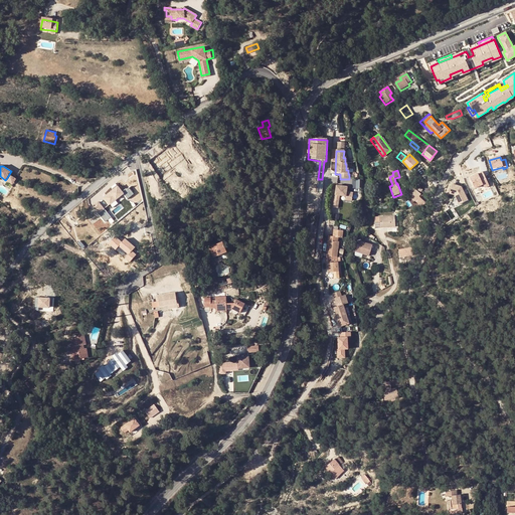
[(482,172),(469,178),(474,188),(482,184),(484,188),(489,186),(482,172)]
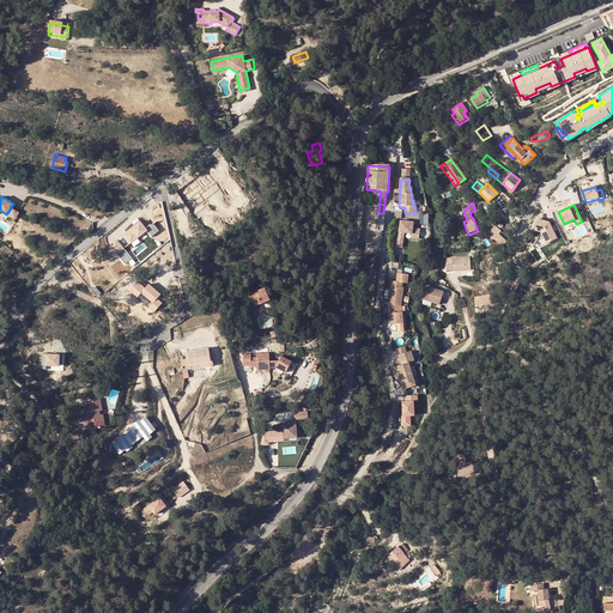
[(548,223),(538,219),(534,230),(540,232),(546,243),(556,238),(548,223)]
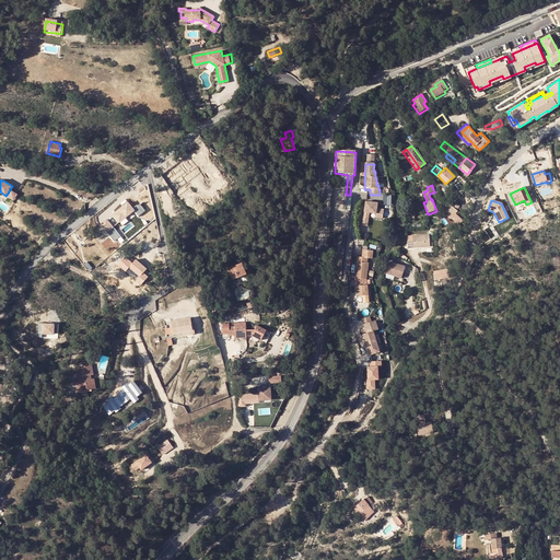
[(114,217),(119,222),(135,210),(139,217),(146,211),(140,205),(138,206),(137,205),(132,209),(127,201),(123,205),(125,208),(114,217)]
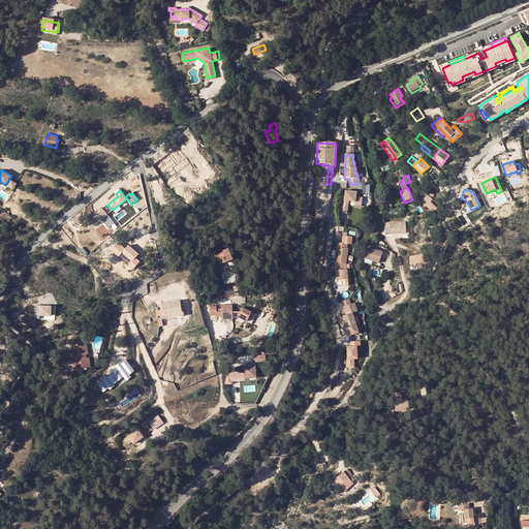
[(425,190),(421,195),(424,199),(428,203),(426,205),(433,212),(437,207),(435,205),(437,203),(433,197),(430,195),(425,190)]
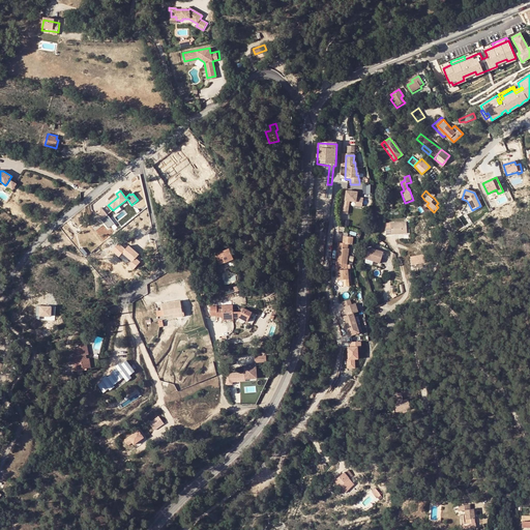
[(346,192),(345,206),(349,206),(350,202),(356,203),(355,207),(362,207),(363,199),(357,198),(357,194),(346,192)]
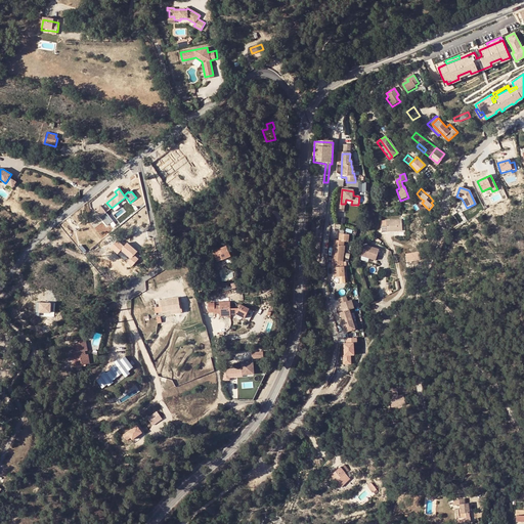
[(100,206),(94,210),(107,226),(113,221),(100,206)]
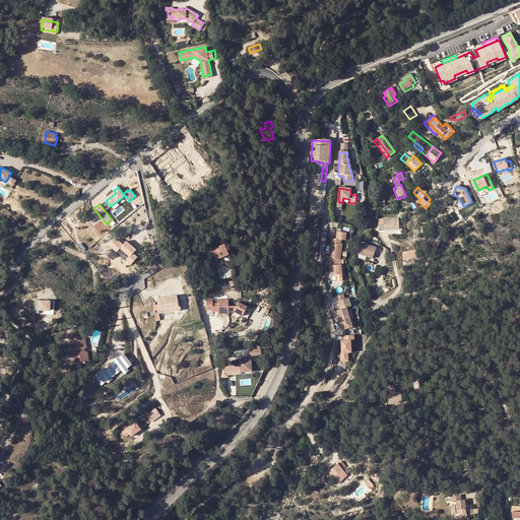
[(398,219),(378,220),(379,231),(399,231),(398,219)]
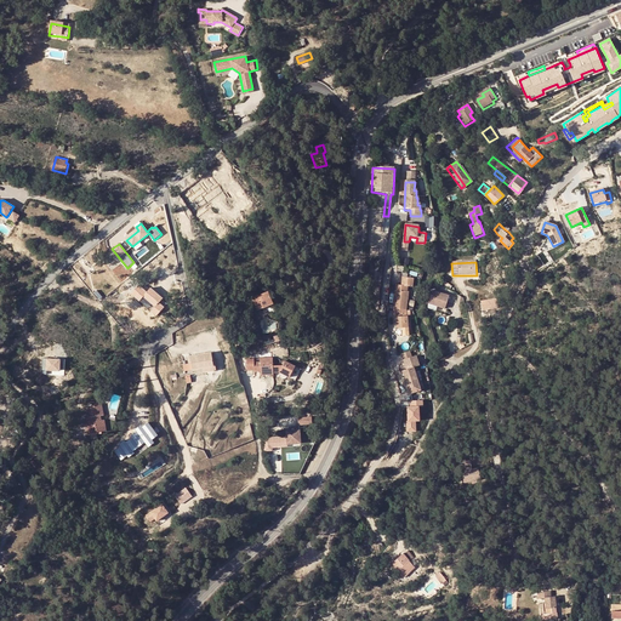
[(396,283),(392,315),(394,315),(397,325),(400,325),(400,329),(402,329),(403,334),(409,332),(406,308),(408,288),(411,288),(412,274),(400,274),(399,283),(396,283)]
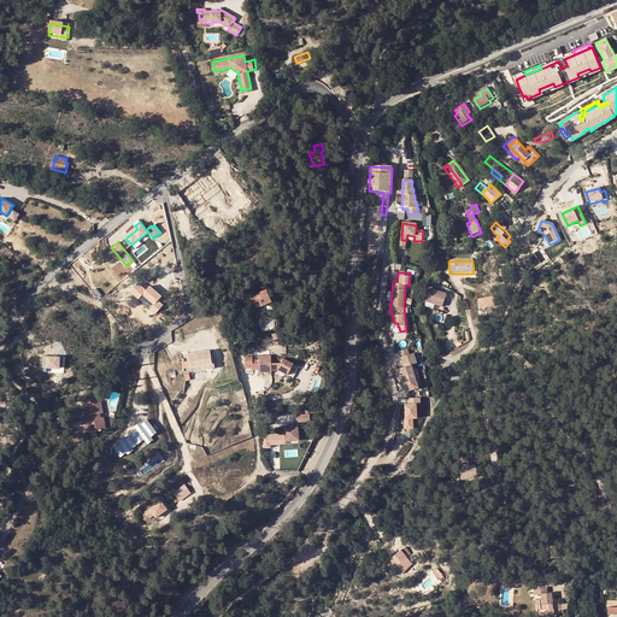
[(158,301),(162,297),(150,286),(146,291),(137,283),(130,292),(139,299),(142,294),(154,305),(151,309),(156,313),(163,305),(158,301)]
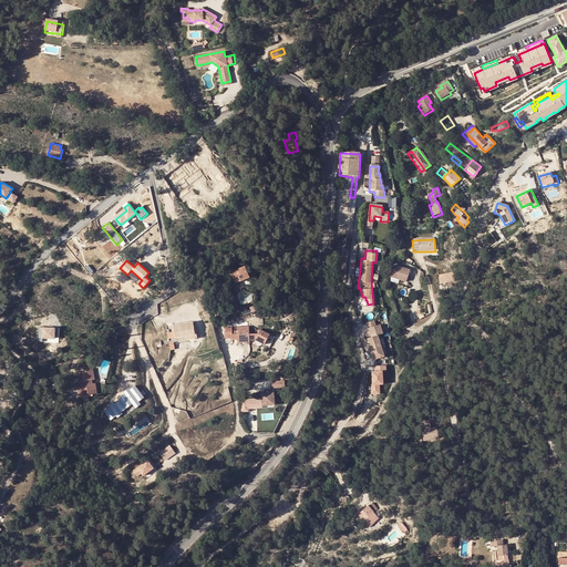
[(229,274),(234,285),(249,278),(246,272),(244,267),(229,274)]
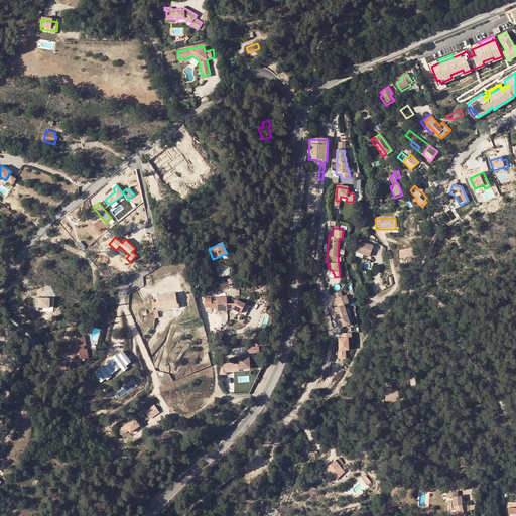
[(375,247),(360,243),(357,253),(371,258),(375,247)]
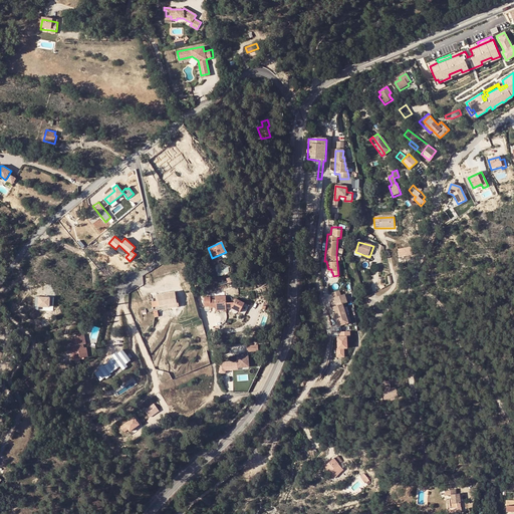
[(413,256),(412,249),(410,249),(399,251),(400,258),(406,257),(413,256)]
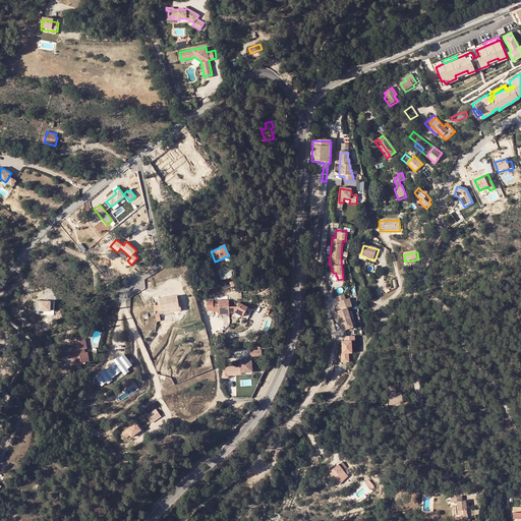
[(347,305),(353,304),(350,296),(347,297),(346,292),(339,294),(343,307),(347,305)]
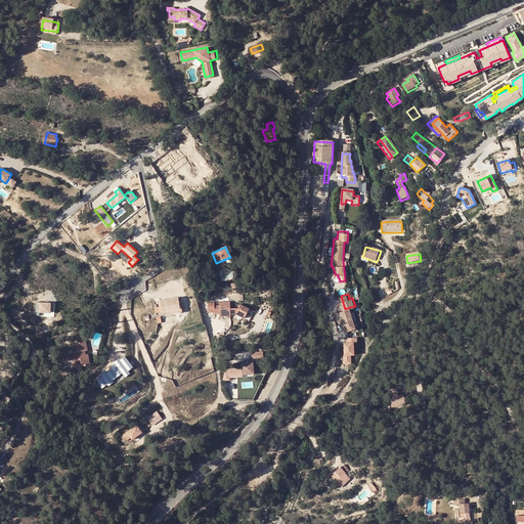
[(172,312),(175,312),(181,310),(180,306),(179,299),(161,303),(163,309),(164,314),(172,312)]
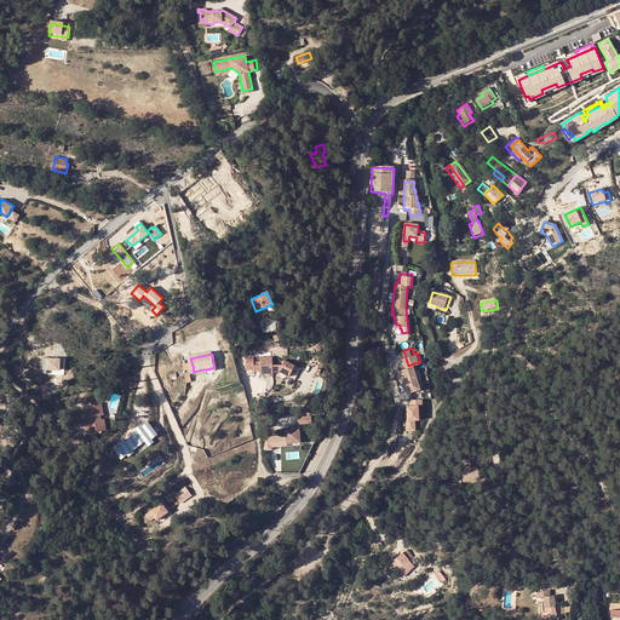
[(42,369),(64,369),(64,357),(42,357),(42,369)]
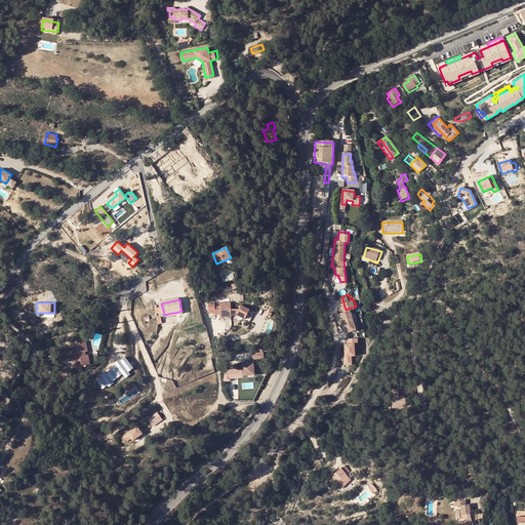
[(231,303),(218,304),(219,317),(231,316),(231,310),(231,303)]
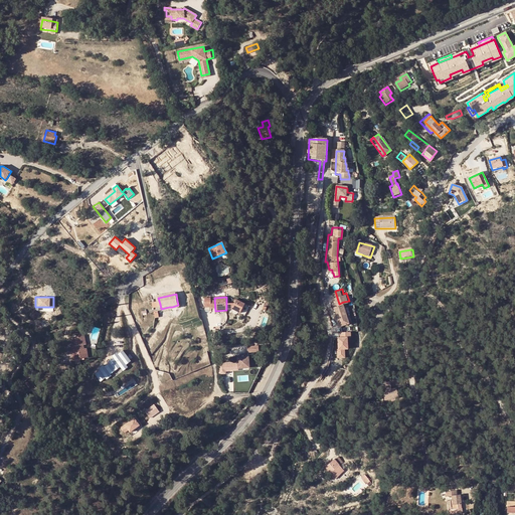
[(234,304),(226,304),(226,310),(233,309),(240,313),(244,304),(236,300),(234,304)]
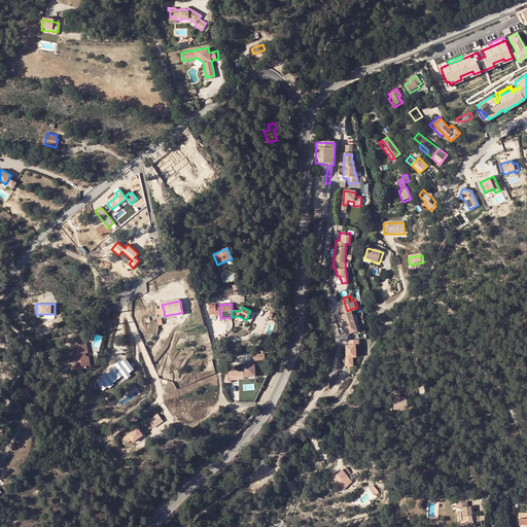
[(181,308),(182,312),(176,314),(177,317),(185,316),(183,308),(181,308)]
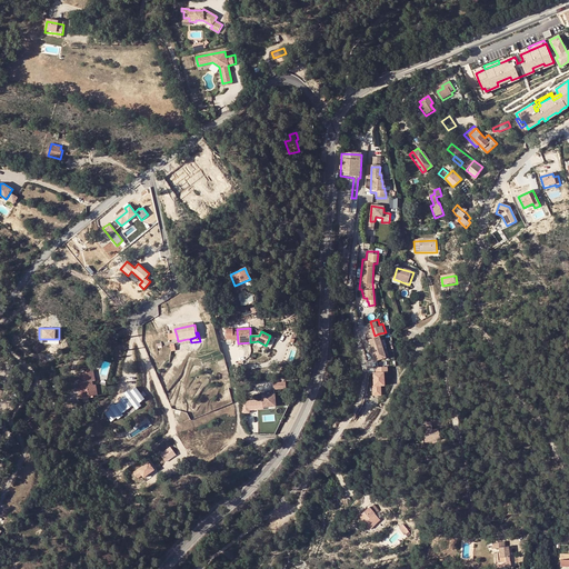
[(375,336),(370,336),(373,347),(382,345),(379,333),(375,336)]
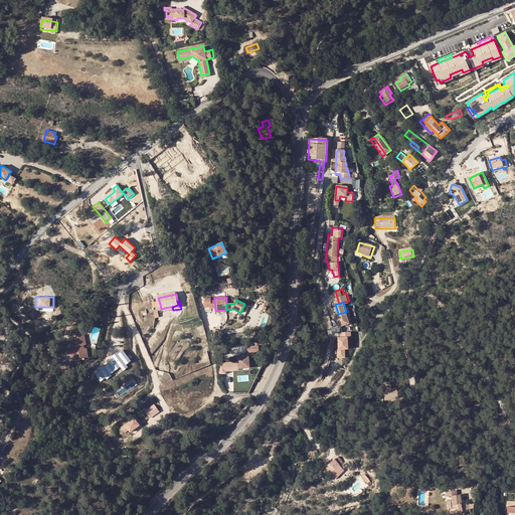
[(348,320),(346,312),(338,314),(340,323),(348,320)]
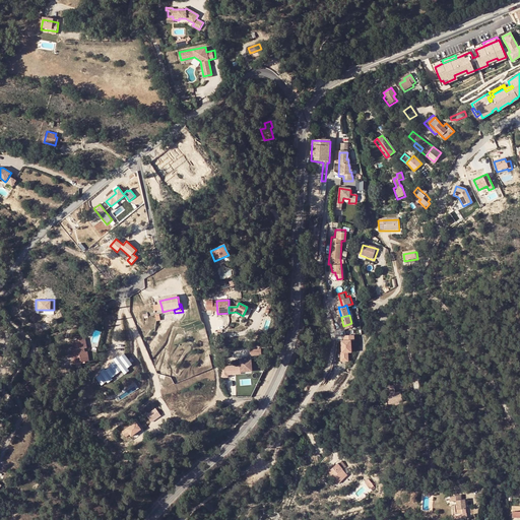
[(348,332),(344,332),(344,338),(341,338),(341,349),(340,349),(340,358),(344,358),(347,358),(346,349),(350,348),(350,337),(353,337),(353,332),(348,332)]
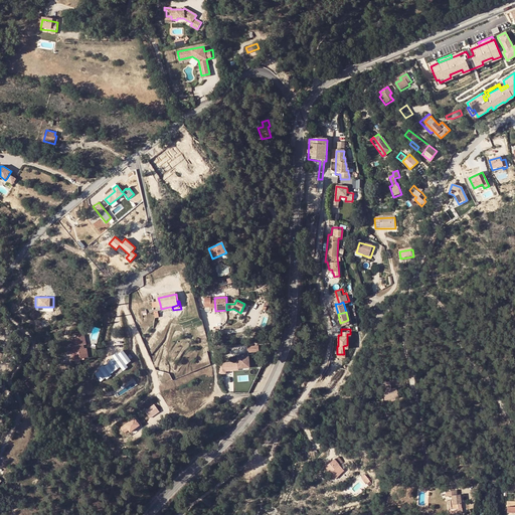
[(73,346),(71,347),(71,349),(76,349),(76,351),(74,351),(75,360),(81,359),(88,358),(87,348),(86,348),(84,345),(88,344),(86,335),(72,337),(73,346)]
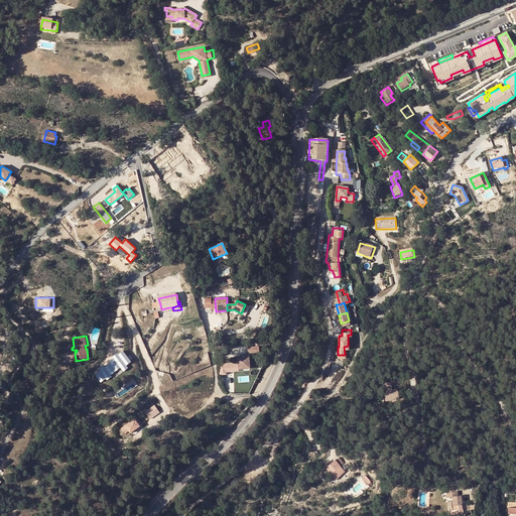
[(128,357),(123,351),(117,356),(116,354),(112,357),(114,358),(109,362),(110,364),(105,367),(104,366),(99,369),(100,371),(95,375),(101,383),(106,379),(107,380),(112,377),(111,375),(121,368),(125,364),(127,366),(132,362),(130,360),(133,359),(130,355),(128,357)]
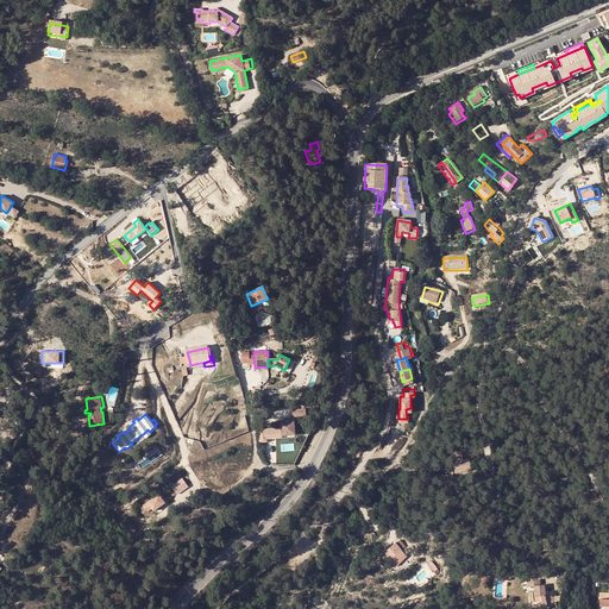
[(283,422),(283,439),(295,439),(295,422),(283,422)]
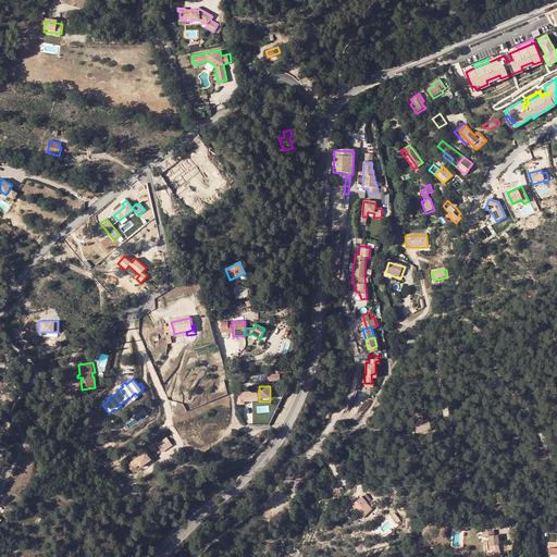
[(421,410),(410,410),(410,418),(412,418),(412,429),(428,428),(428,418),(421,418),(421,410)]
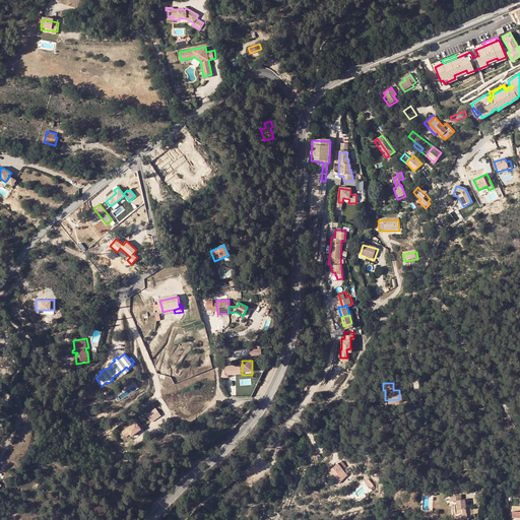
[(155,407),(146,414),(151,421),(161,414),(155,407)]
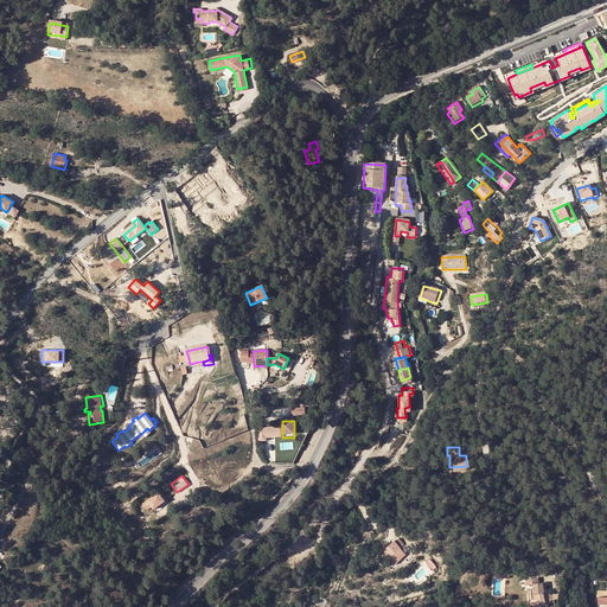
[(153,509),(165,500),(158,492),(142,504),(147,510),(152,506),(153,509)]
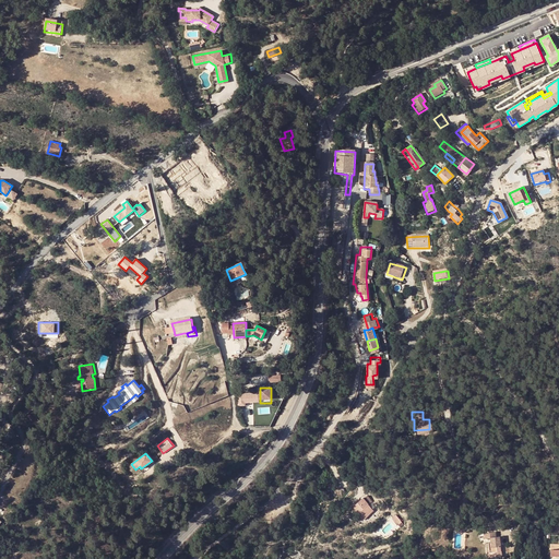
[(365,498),(354,508),(365,520),(375,511),(365,498)]
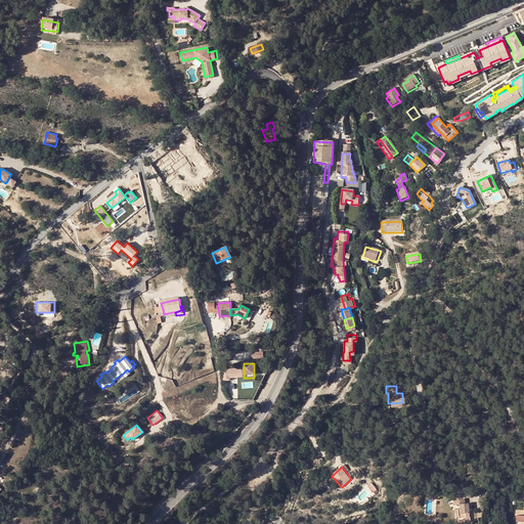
[(367,484),(375,493),(379,491),(370,482),(367,484)]
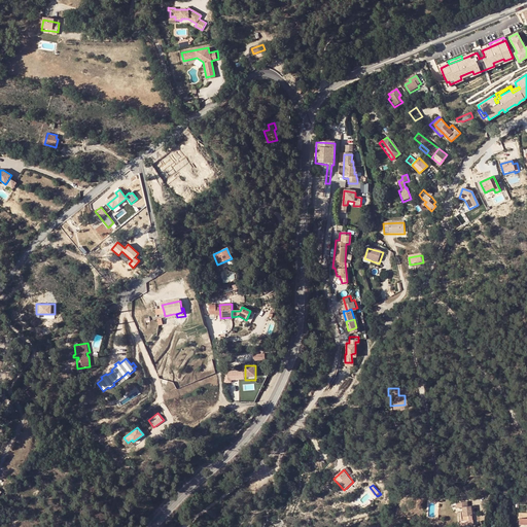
[(462,508),(463,513),(463,518),(468,517),(472,517),(471,507),(467,507),(467,502),(456,504),(457,508),(462,508)]
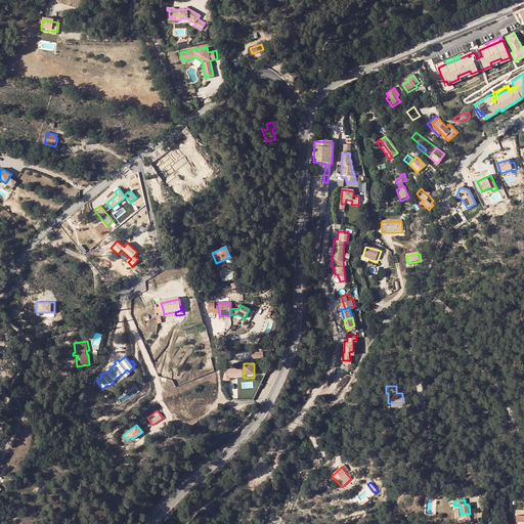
[(460,520),(459,510),(455,510),(456,523),(460,523),(471,523),(471,518),(470,518),(470,514),(466,514),(466,519),(460,520)]
